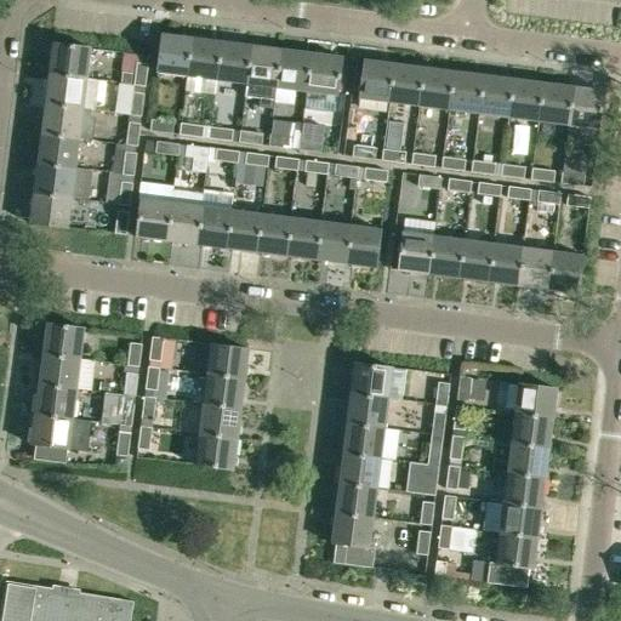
[(192,38),(163,34),(158,72),(187,75),(192,38)]
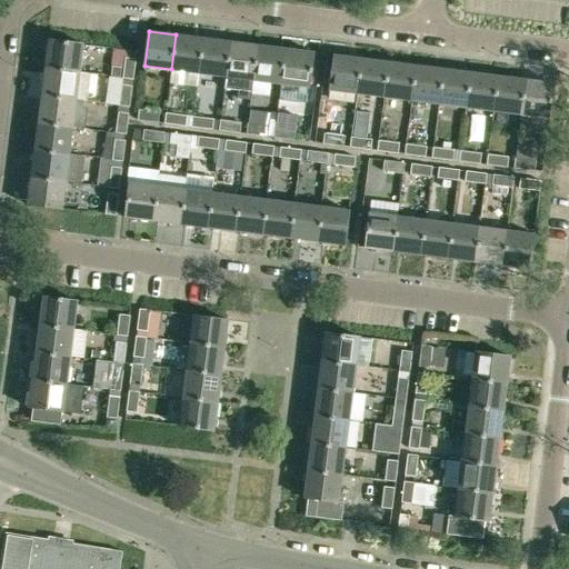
[(203,38),(176,35),(171,69),(199,72),(203,38)]
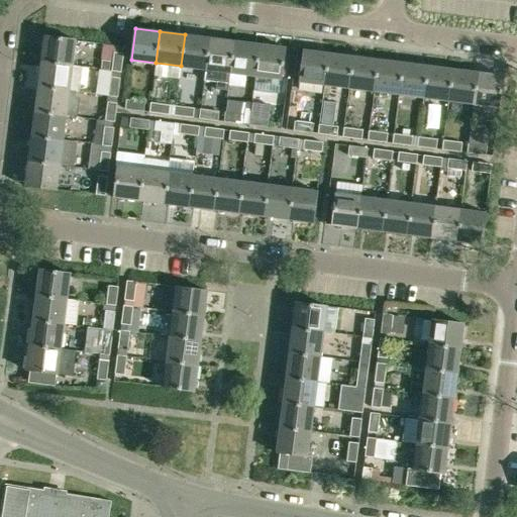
[(210,37),(185,34),(181,66),(206,69),(210,37)]
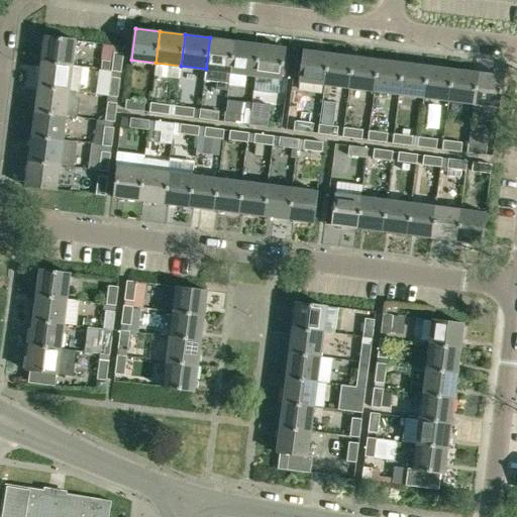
[(44,35),(40,61),(73,65),(76,39),(44,35)]
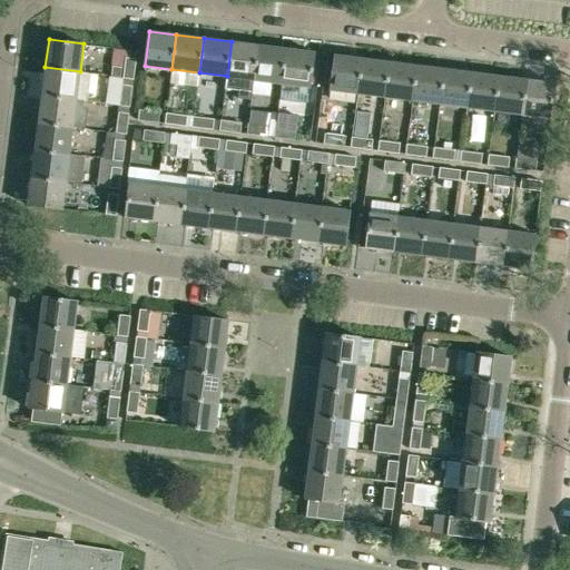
[(254,79),(258,45),(232,41),(227,76),(225,88),(253,92),(254,79)]
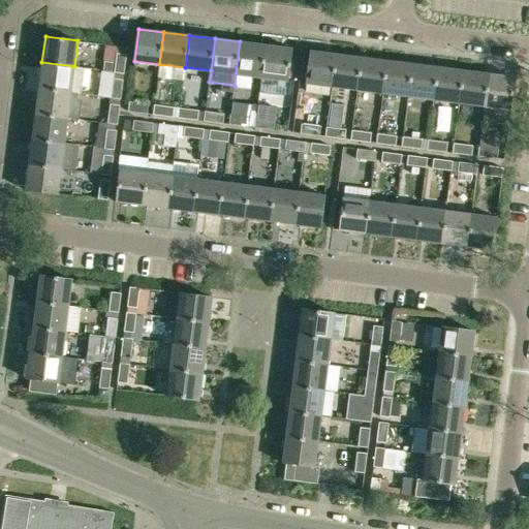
[(266,44),(240,41),(236,73),(261,78),(266,44)]
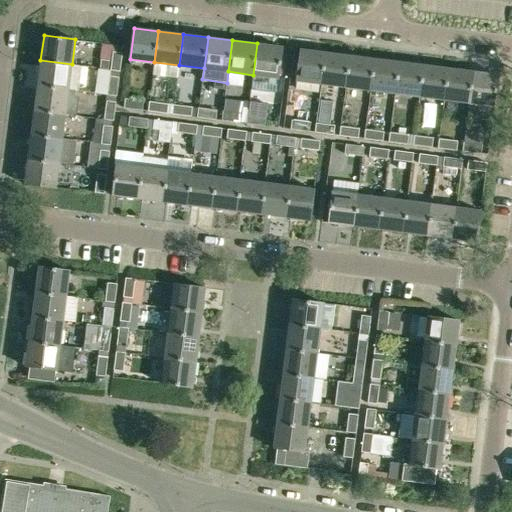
[(282,47),(257,43),(253,75),(278,78),(282,47)]
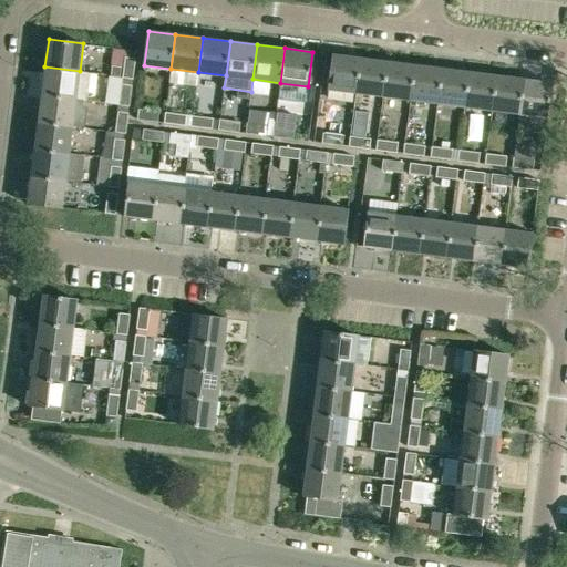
[(356,93),(360,58),(332,54),(328,90),(356,93)]
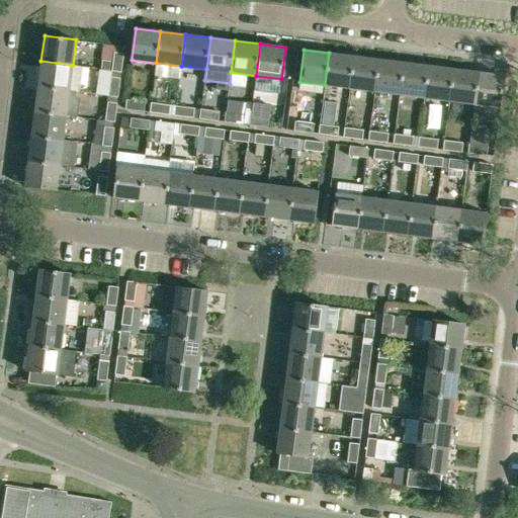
[(110,51),(109,61),(108,70),(121,71),(123,53),(110,51)]
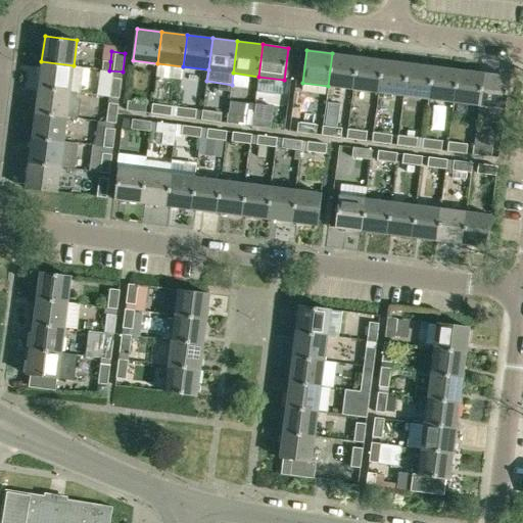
[(358,57),(332,53),(328,86),(352,89),(358,57)]
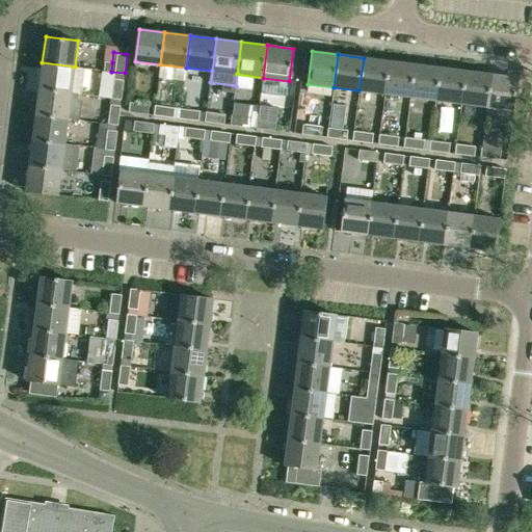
[(389,61),(364,58),(358,90),(384,94),(389,61)]
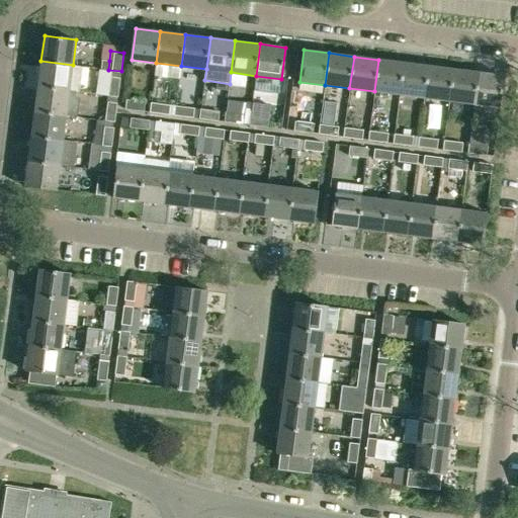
[(374,91),(400,95),(404,63),(378,60),(374,91)]
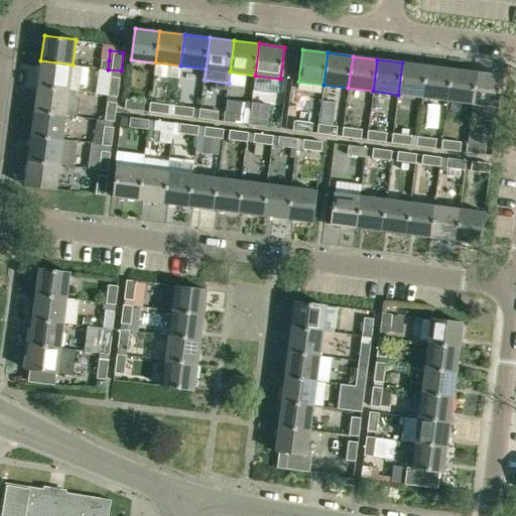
[(73,65),(40,60),(37,86),(70,90),(73,65)]
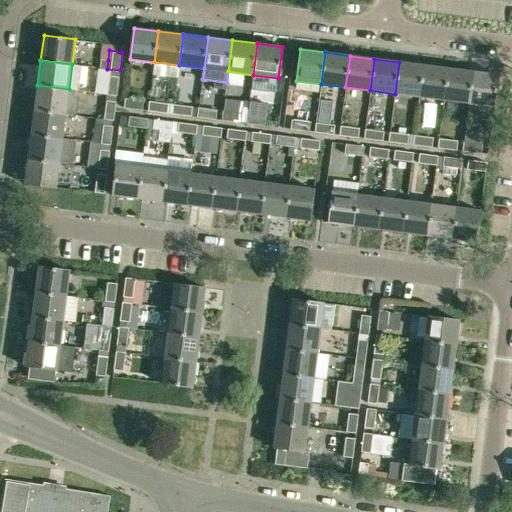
[(424,65),(399,62),(395,94),(420,97),(424,65)]
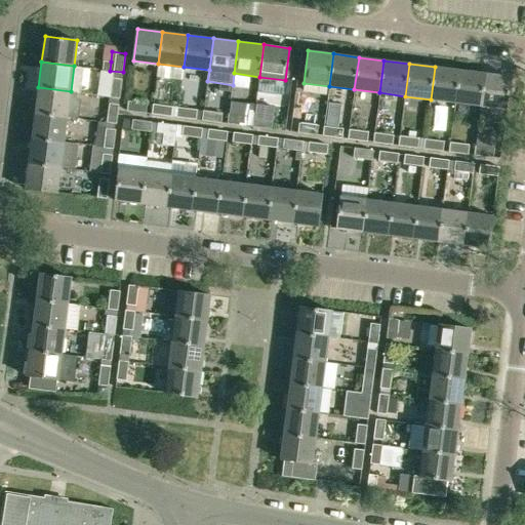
[(459,71),(435,67),(431,99),(455,103),(459,71)]
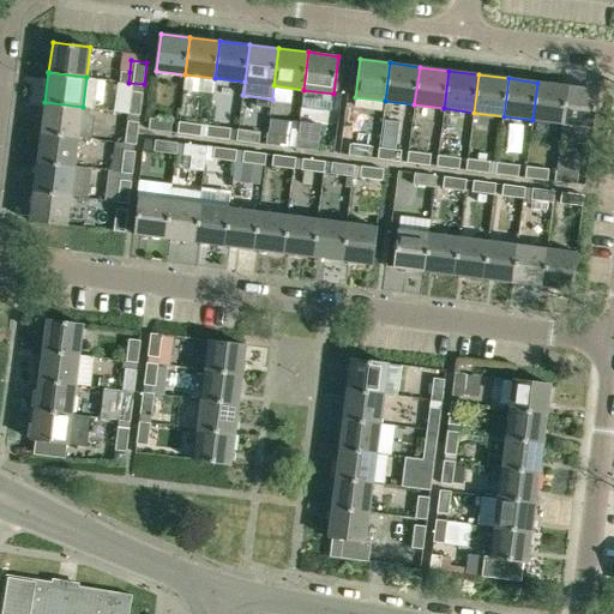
[(567,86),(537,83),(533,120),(563,124),(567,86)]
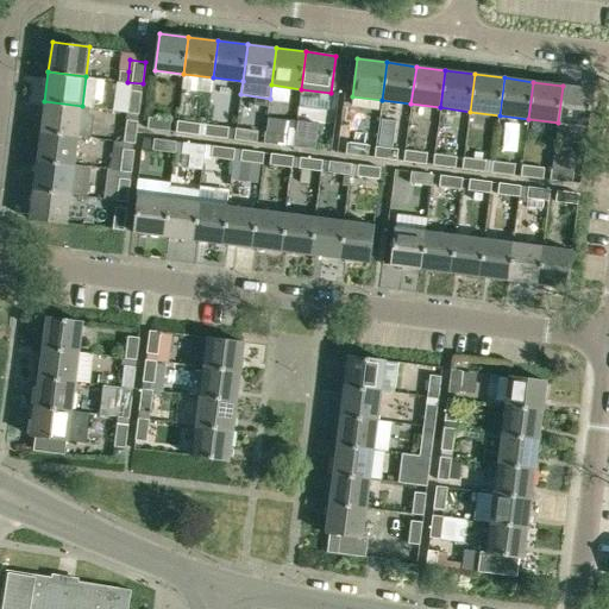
[(588,126),(592,89),(563,86),(558,123),(588,126)]
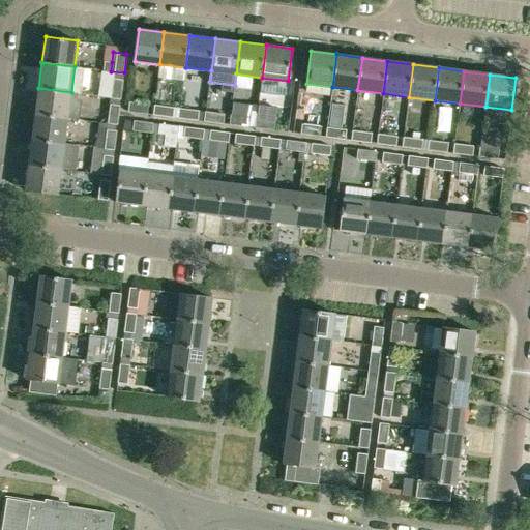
[(111,97),(121,99),(123,80),(113,79),(111,97)]
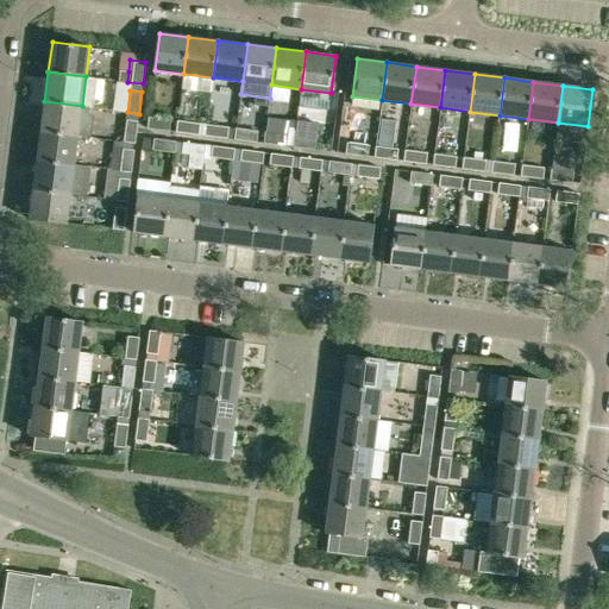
[(44,101),(41,131),(77,136),(82,106),(44,101)]
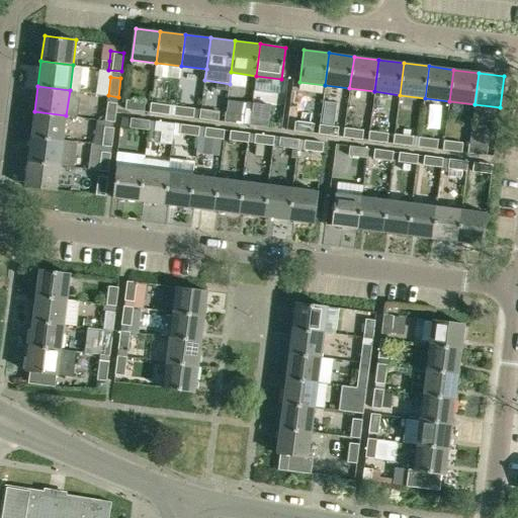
[(145,101),(125,99),(124,109),(144,112),(145,101)]
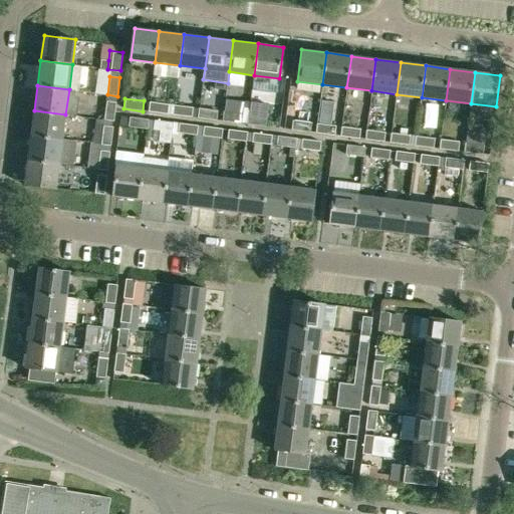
[(114,120),(115,115),(116,101),(106,100),(104,119),(114,120)]
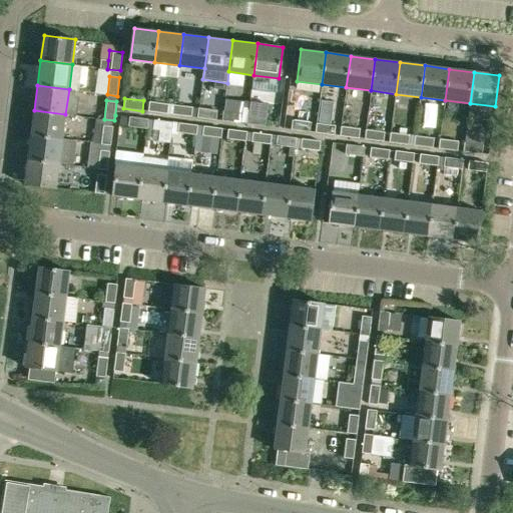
[(147,111),(165,114),(167,103),(148,101),(147,111)]
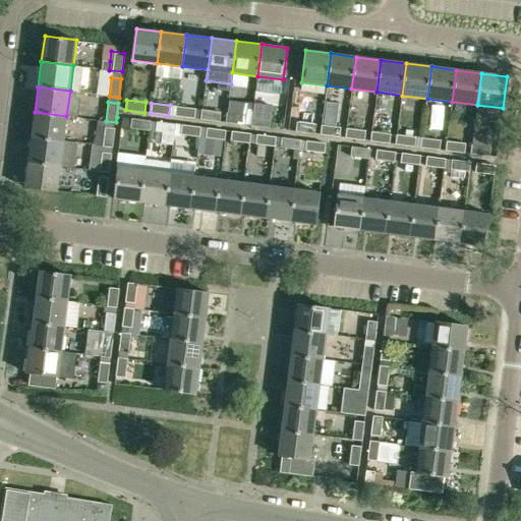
[(176,106),(175,117),(194,119),(195,108),(176,106)]
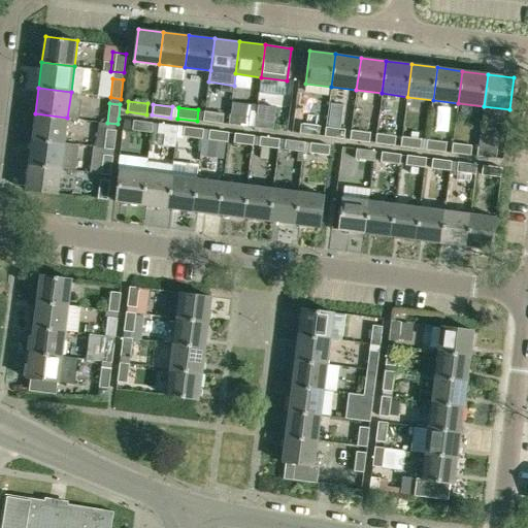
[(204,110),(202,122),(222,124),(224,113),(204,110)]
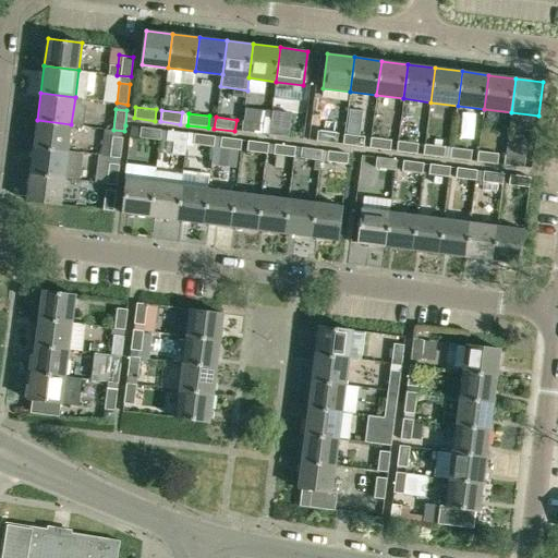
[(68,152),(71,124),(37,120),(34,146),(68,152)]
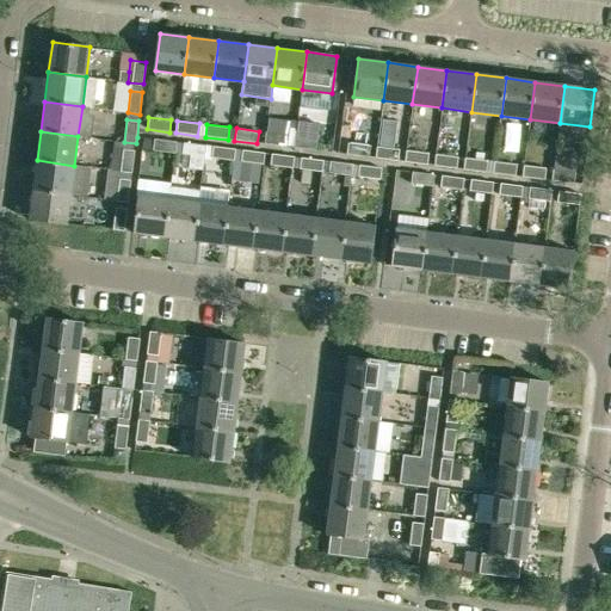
[(265,133),(264,144),(287,147),(288,135),(265,133)]
